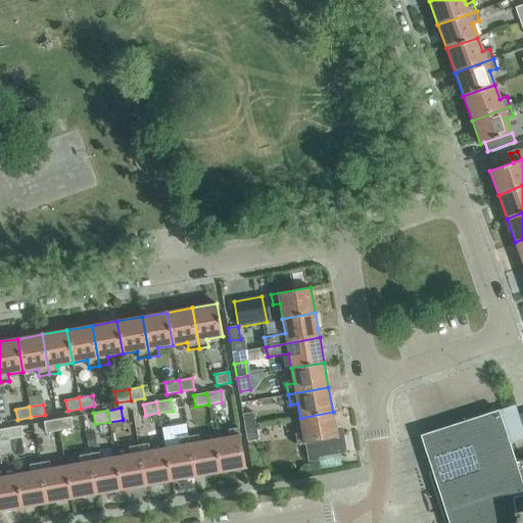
[(522,495),(522,486),(509,443),(498,411),(421,436),(448,522),(516,522),(512,497),(522,495)]
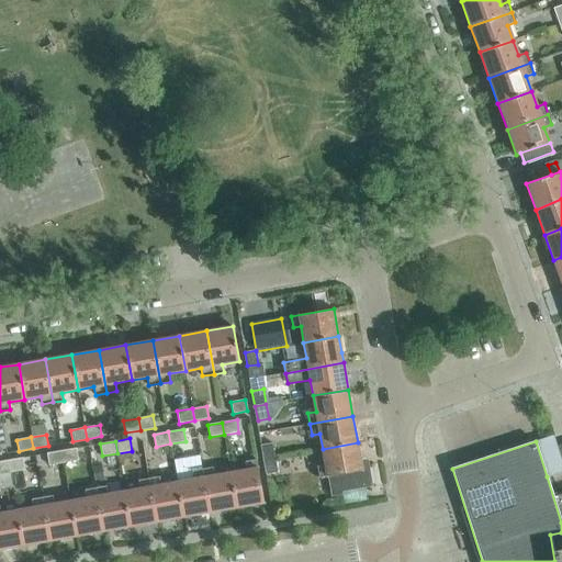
[(276,458),(272,442),(262,445),(265,459),(276,458)]
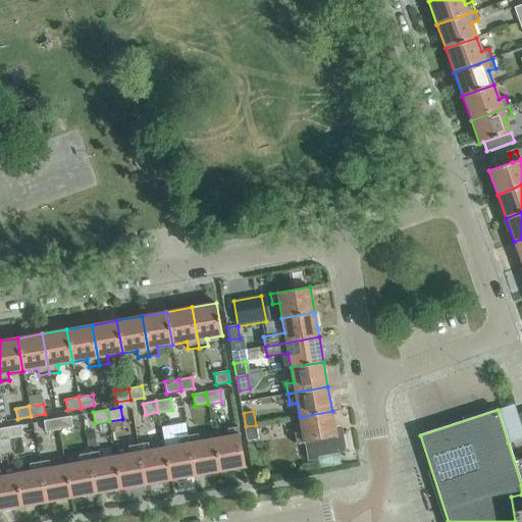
[(336,438),(332,411),(300,417),(302,432),(295,433),(297,444),(308,441),(311,461),(319,459),(341,456),(347,455),(344,437),(336,438)]
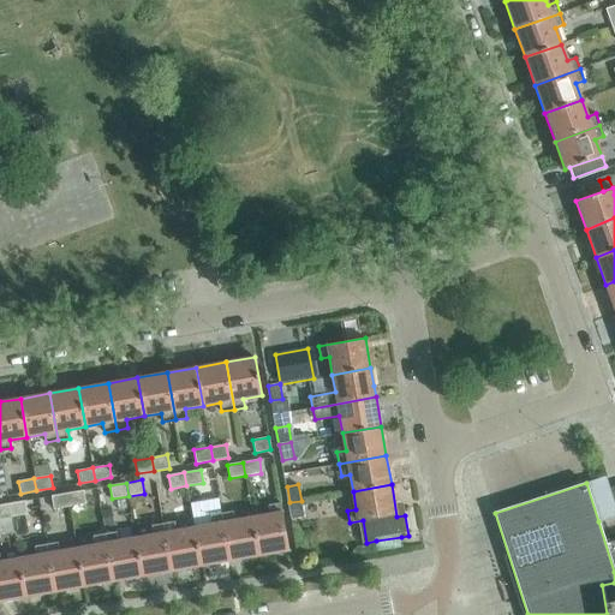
[(85,503),(83,490),(67,493),(70,507),(85,503)]
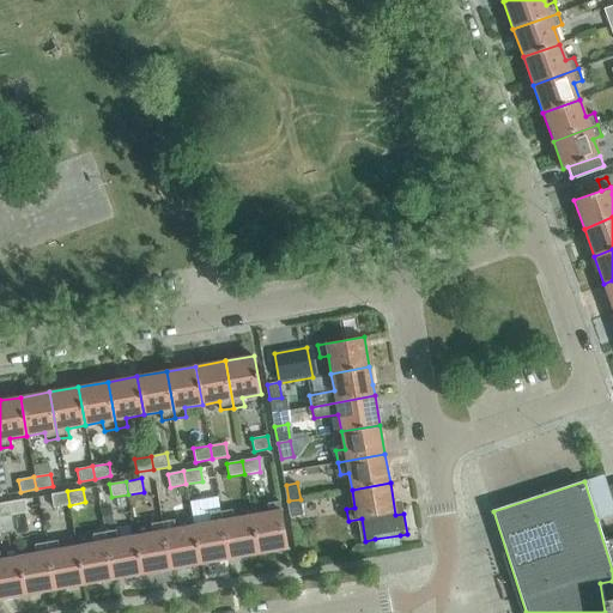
[(70,505),(67,491),(50,495),(53,508),(70,505)]
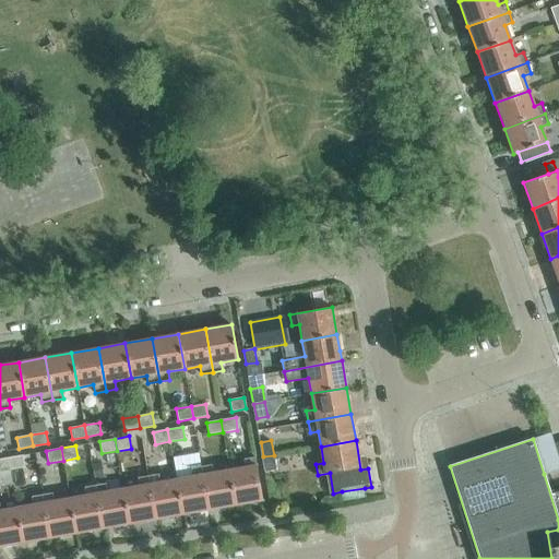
[(24,467),(23,455),(8,458),(10,470),(24,467)]
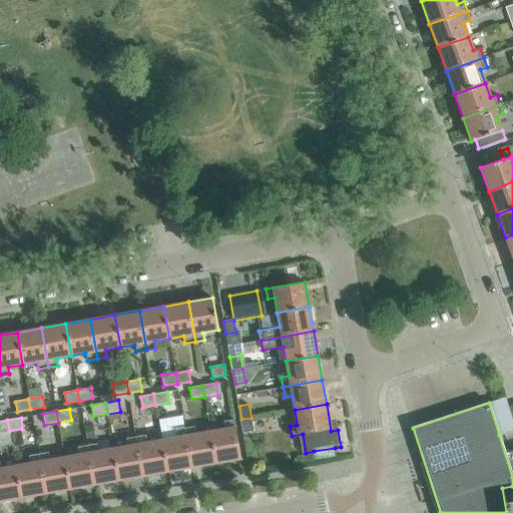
[(253,431),(251,418),(241,419),(243,433),(253,431)]
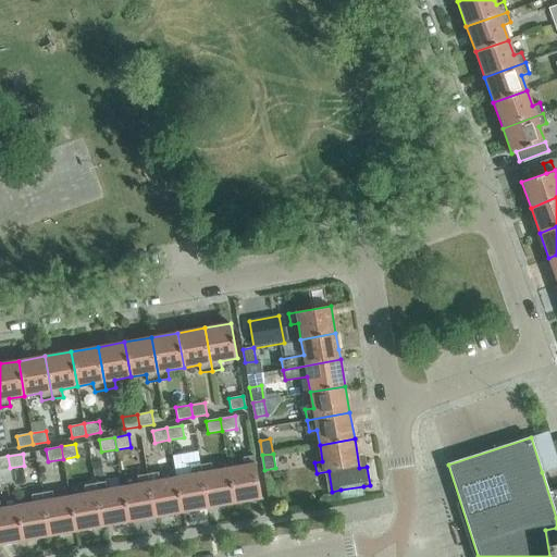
[(0,469),(10,468),(8,456),(0,457),(0,469)]
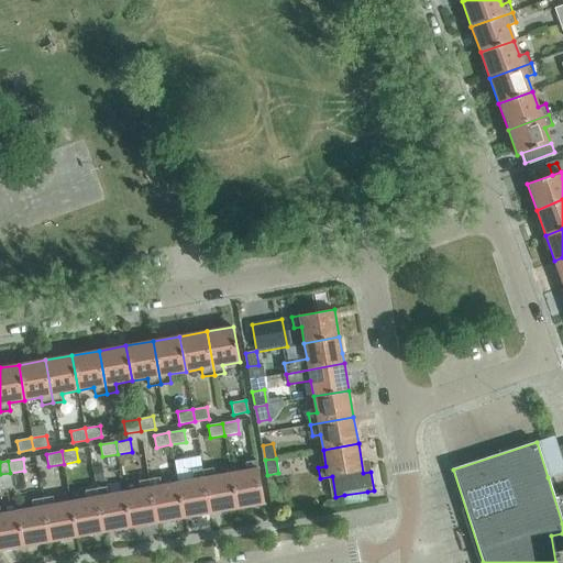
[(246,471),(231,473),(238,508),(265,504),(257,461),(245,462),(246,471)]
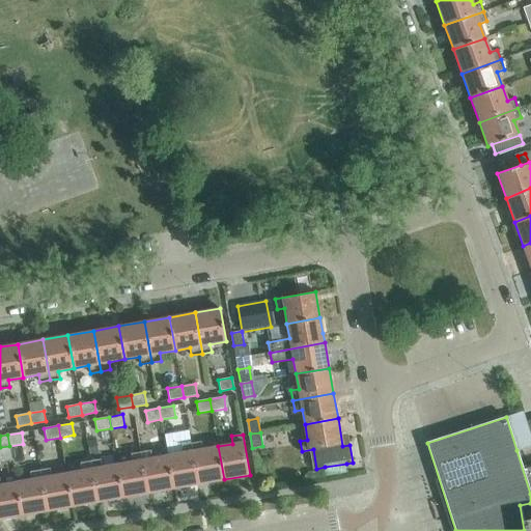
[(91,455),(100,453),(96,438),(88,440),(91,455)]
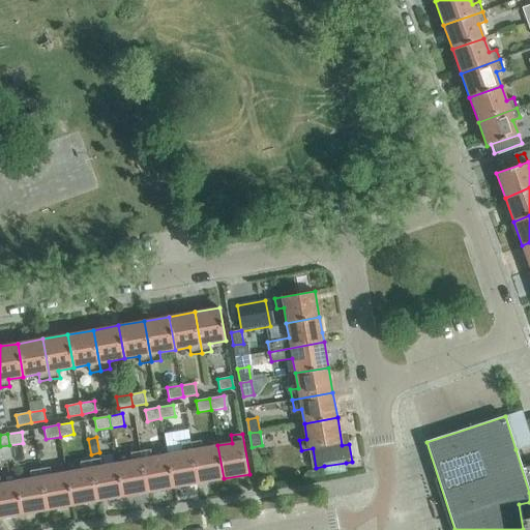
[(224,478),(217,445),(202,448),(201,441),(192,442),(199,482),(224,478)]
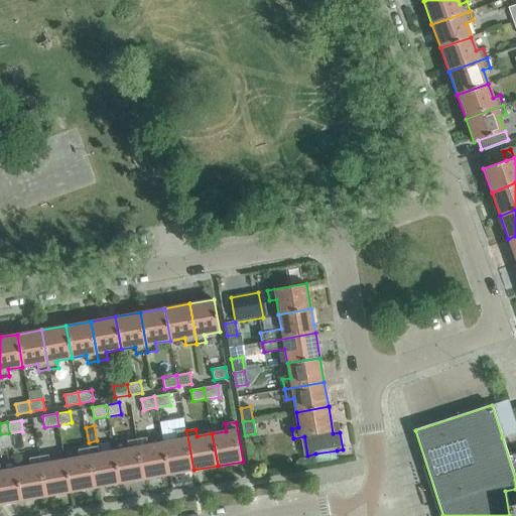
[(177,439),(163,442),(168,475),(194,470),(186,430),(176,432),(177,439)]
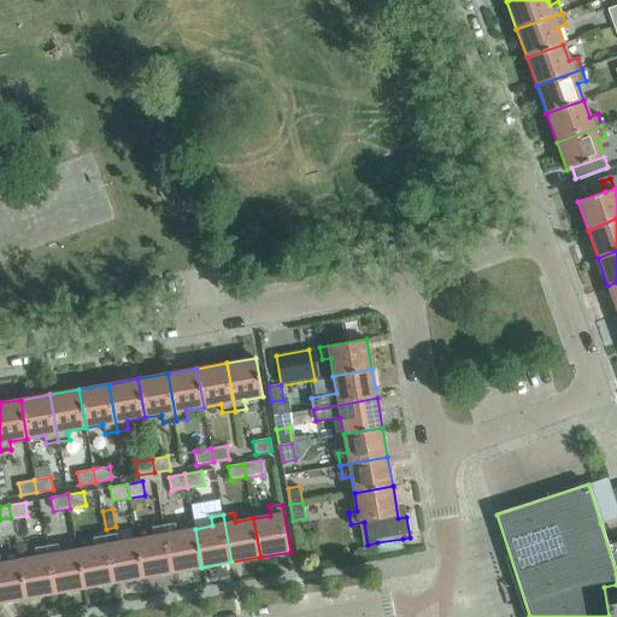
[(195,529),(194,529),(177,532),(175,523),(164,526),(172,573),(201,568),(195,529)]
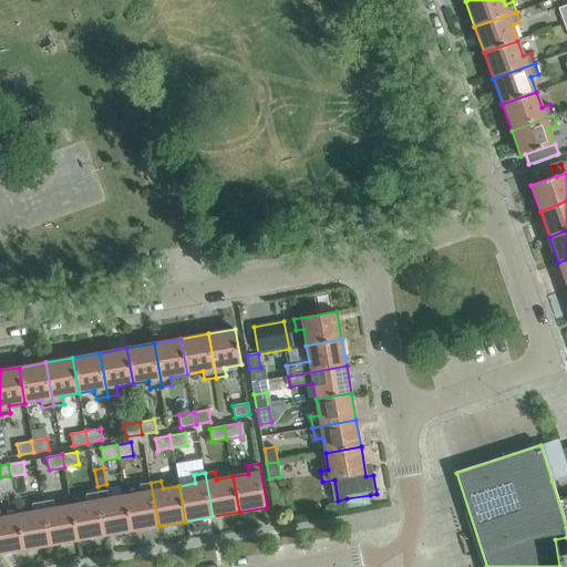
[(158,526),(151,483),(140,485),(141,493),(125,495),(131,531),(158,526)]
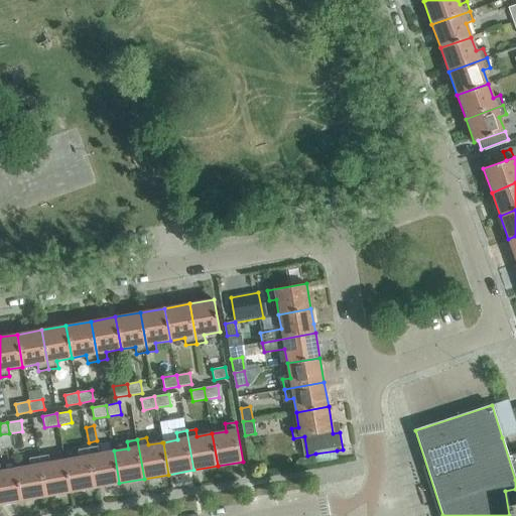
[(119,483),(114,450),(99,454),(98,446),(88,448),(95,488),(119,483)]
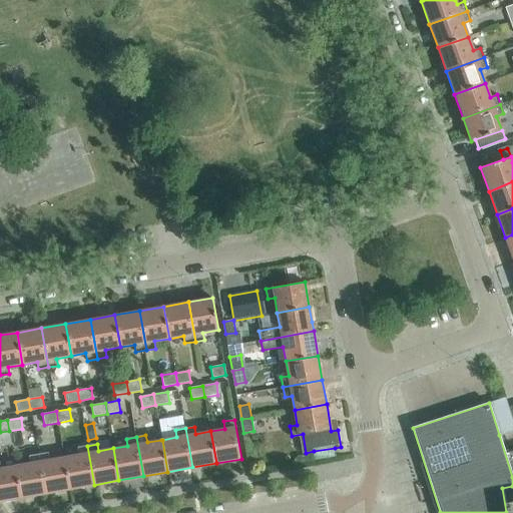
[(94,485),(87,446),(77,447),(79,454),(64,457),(69,489),(94,485)]
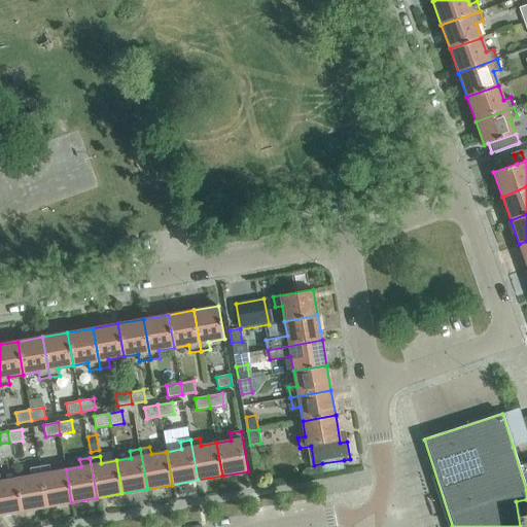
[(344,460),(322,463),(324,472),(345,469),(344,460)]
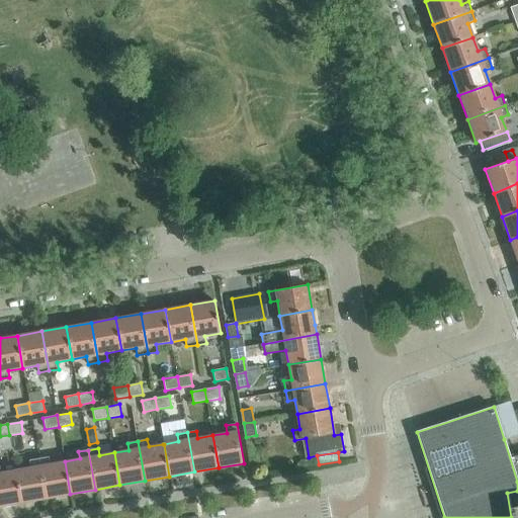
[(70,494),(65,461),(50,464),(49,456),(38,458),(46,498),(70,494)]
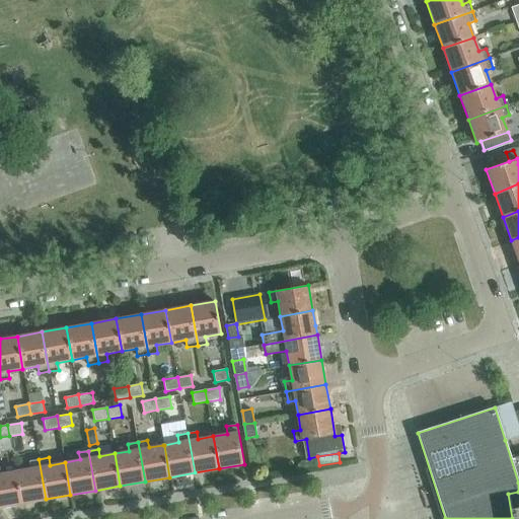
[(46,499),(39,459),(29,461),(30,468),(15,471),(20,504),(46,499)]
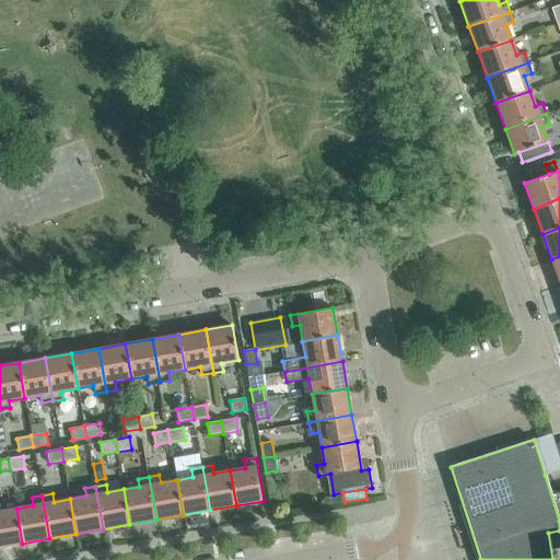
[(0,547),(22,544),(16,509),(1,511),(0,506),(0,547)]
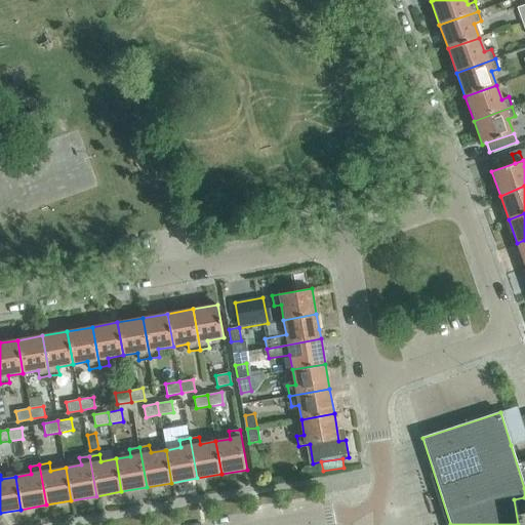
[(524,524),(524,497),(514,499),(518,524),(524,524)]
